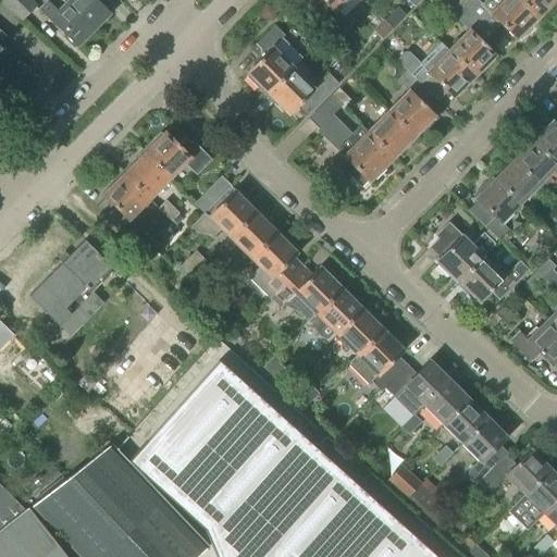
[(38,7),(31,0),(0,0),(22,22),(38,7)]
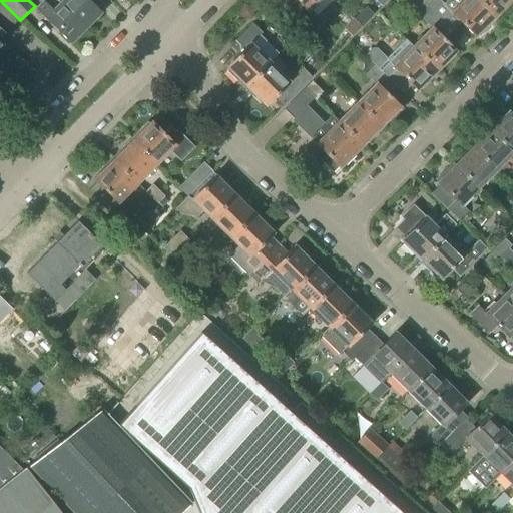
[(69,45),(85,29),(55,0),(43,0),(34,10),(69,45)]
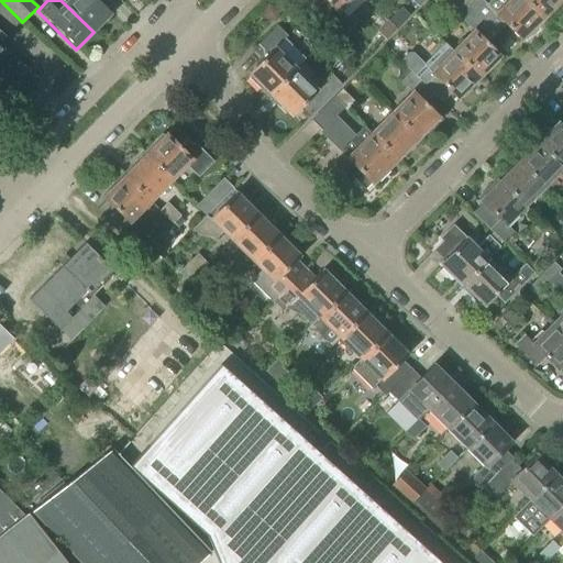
[(61,0),(94,32),(111,14),(96,0),(61,0)]
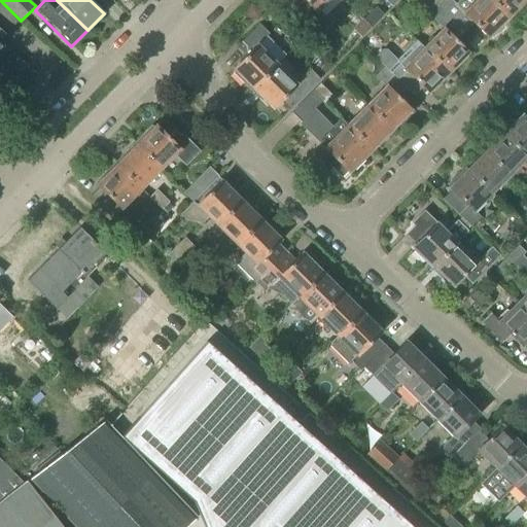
[(303,0),(295,8),(318,31),(327,22),(318,12),(330,0),(303,0)]
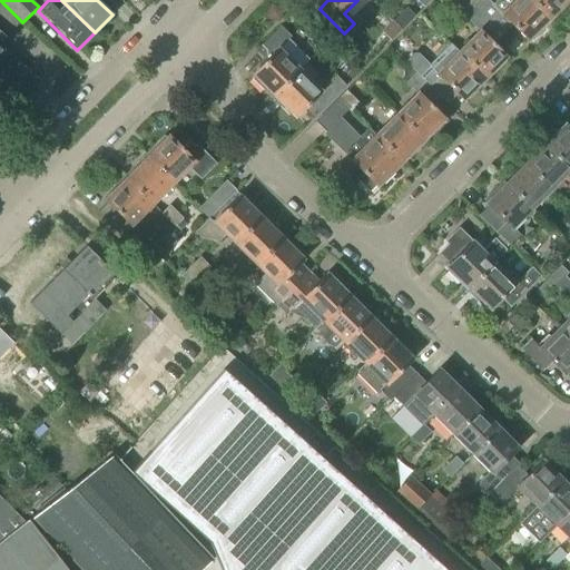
[(487,0),(472,0),(471,1),(503,35),(512,26),(529,42),(551,20),(529,0),(498,0),(492,6),(487,0)]
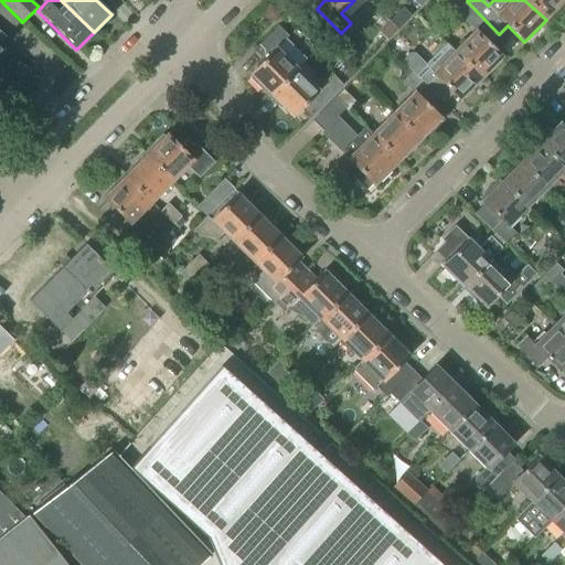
[(564,0),(524,0),(546,20),(564,0)]
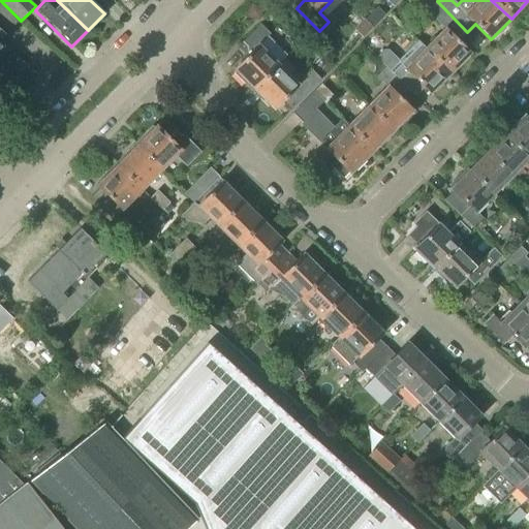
[(444,29),(426,49),(450,73),(459,66),(460,68),(470,58),(468,56),(471,54),(458,41),(467,32),(437,1),(437,2),(436,1),(426,11),(444,29)]
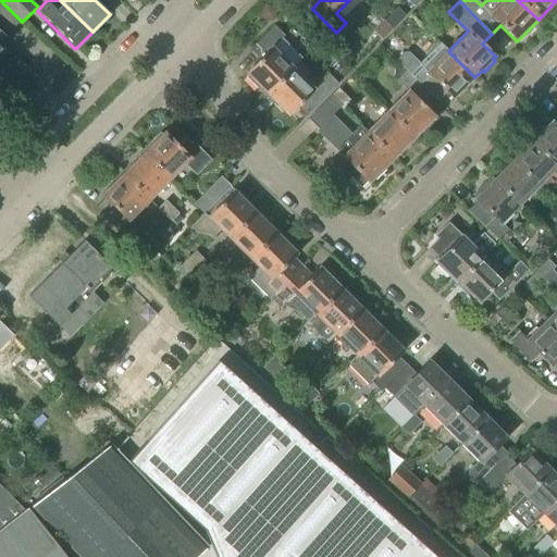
[(274,11),(263,7),(259,17),(267,21),(271,19),(274,11)]
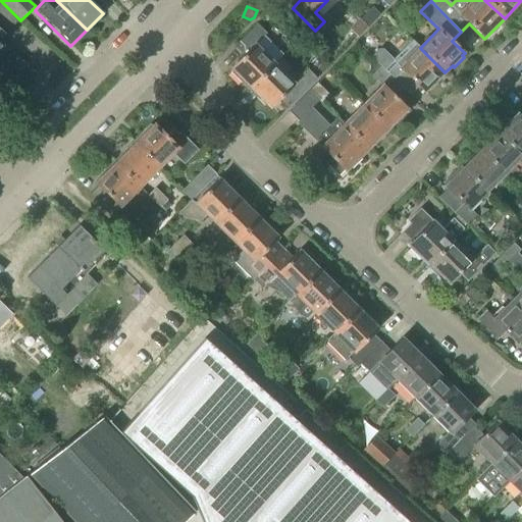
[(380,15),(372,7),(360,19),(368,28),(380,15)]
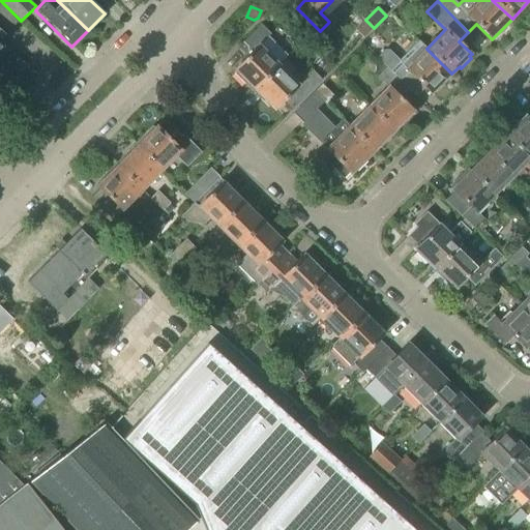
[(234,69),(254,90),(280,64),(261,46),(271,35),(261,25),(239,47),(247,55),(234,69)]
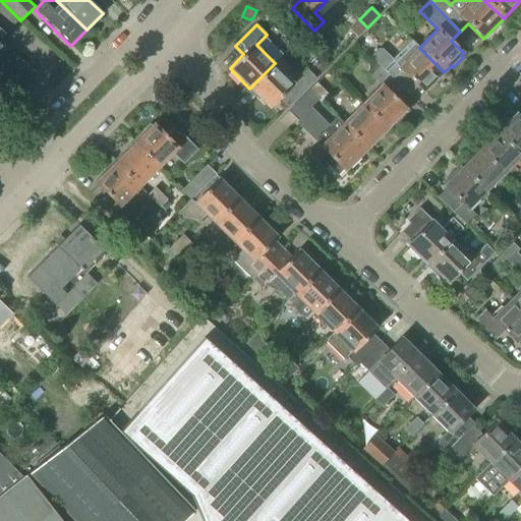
[(0,107),(5,111),(38,72),(3,44),(10,36),(0,27),(0,107)]
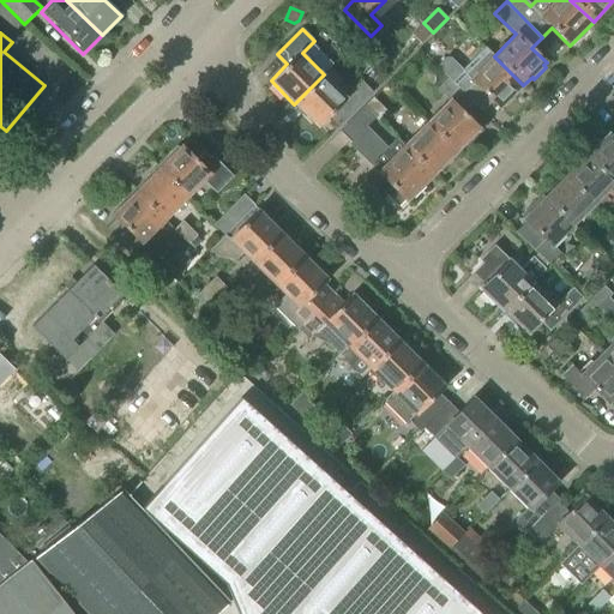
[(437,67),(450,79),(475,106),(482,112),(493,102),(500,109),(503,107),(504,108),(516,97),(515,95),(523,85),(494,56),(486,48),(463,71),(451,58),(445,58),(437,67)]
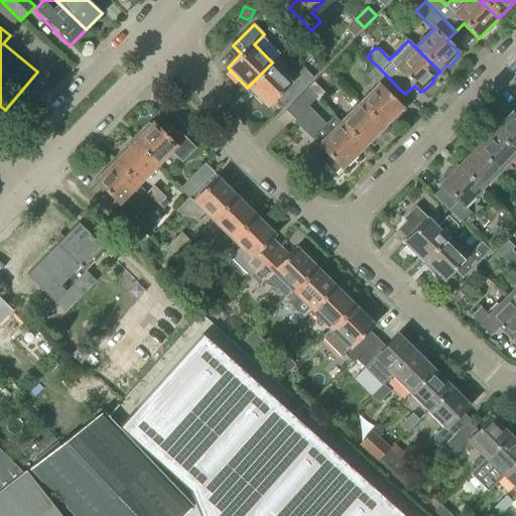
[(283,108),(313,79),(304,70),(292,82),(272,62),(247,88),(267,107),(275,99),(283,108)]
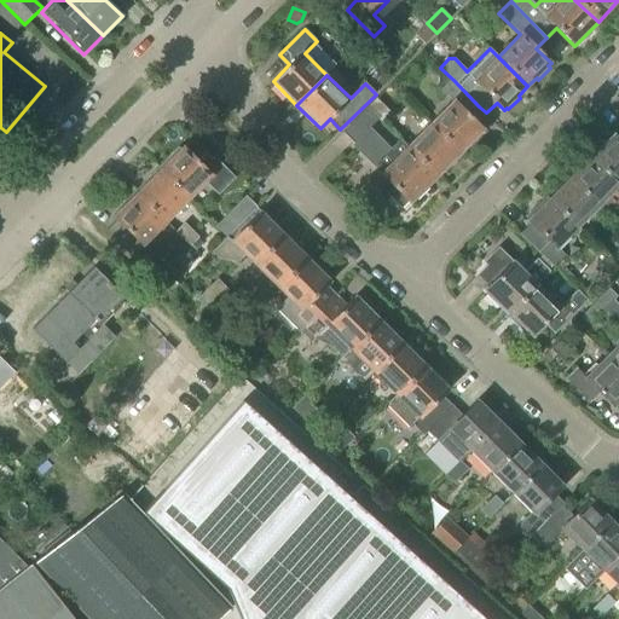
[(479,106),(453,80),(443,91),(453,102),(431,125),(461,155),(484,131),(469,116),(479,106)]
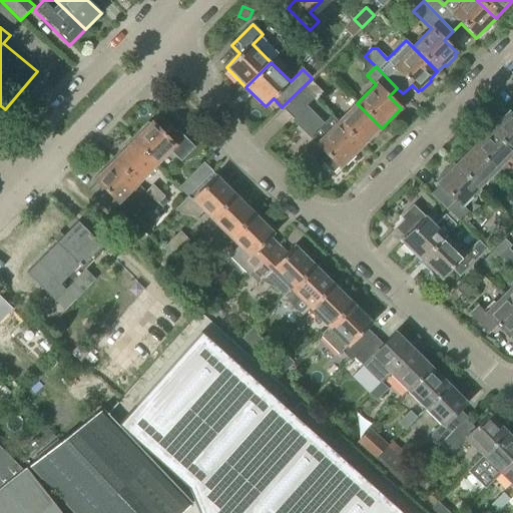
[(313,98),(317,102),(324,94),(313,82),(305,90),(313,99),(313,98)]
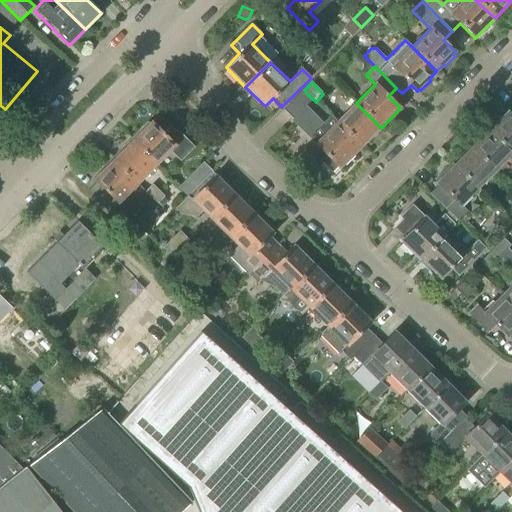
[(312,99),(304,90),(284,110),(292,119),(291,119),(316,143),(314,145),(326,156),(320,162),(332,173),(338,168),(339,169),(343,165),(345,167),(354,157),(353,155),(362,147),(330,116),(323,123),(305,105),(312,99)]
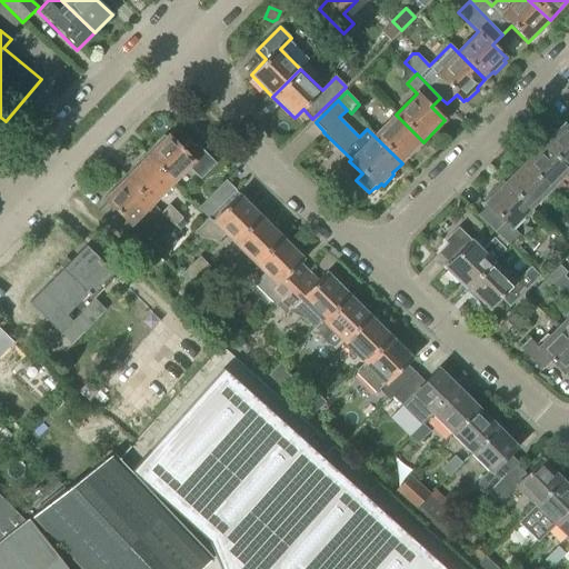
[(368,128),(367,129),(402,163),(410,155),(411,157),(422,146),(421,143),(423,142),(396,115),(375,136),(368,128)]
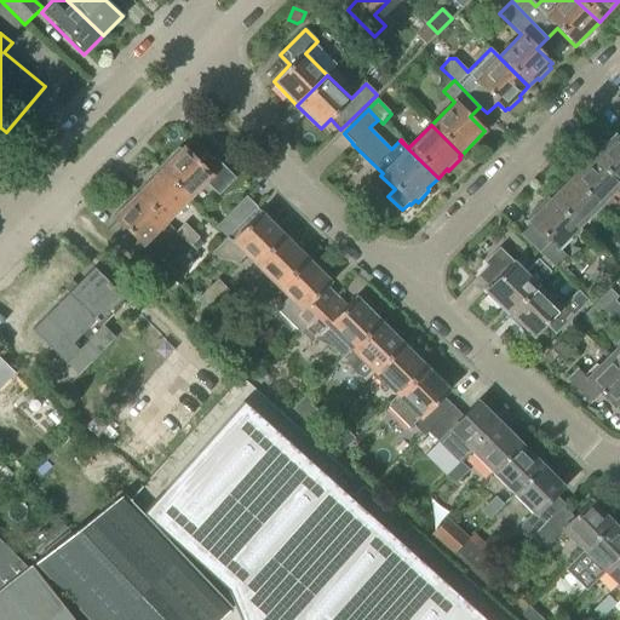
[(619,142),(614,137),(592,159),(619,185),(619,142)]
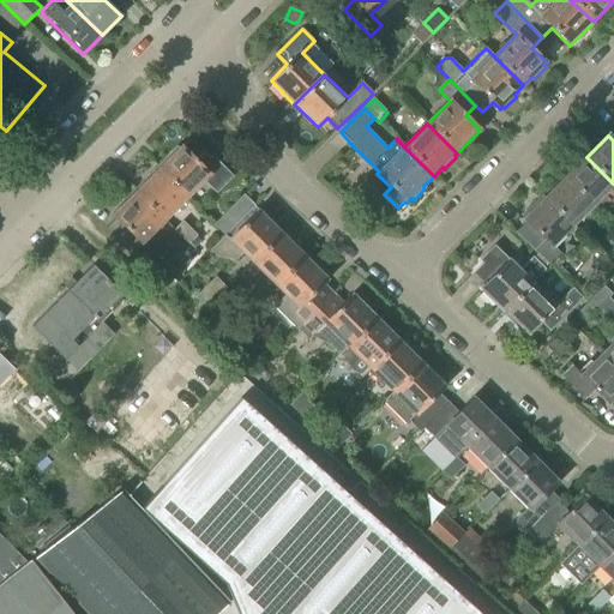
[(158,168),(188,198),(204,181),(216,193),(232,178),(211,157),(209,160),(203,154),(196,161),(180,146),(158,168)]
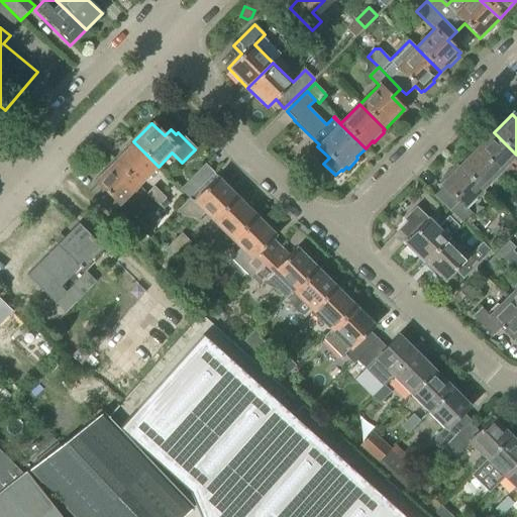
[(516,154),(494,132),(477,149),(501,175),(516,159),(516,154)]
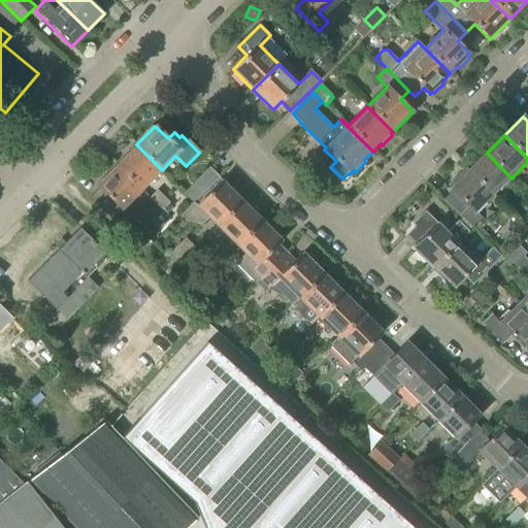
[(162,170),(136,144),(116,164),(141,191),(162,170)]
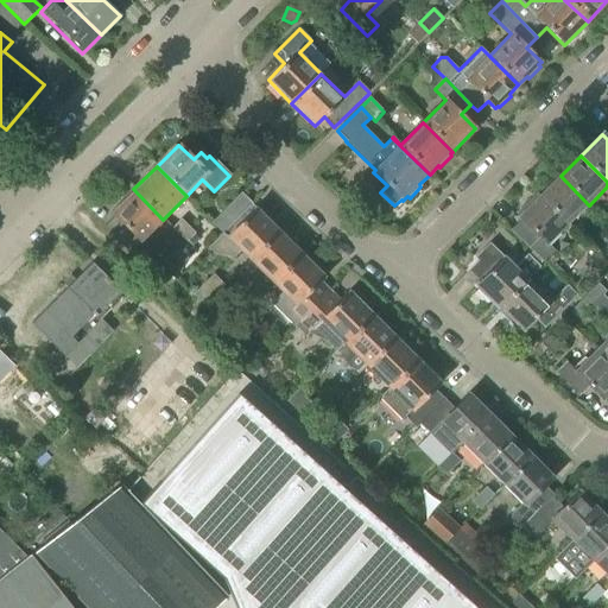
[(589,206),(561,176),(540,197),(569,227),(589,206)]
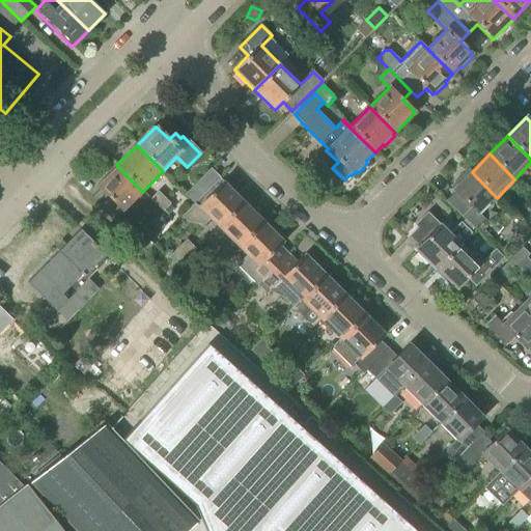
[(142,192),(116,165),(96,186),(100,189),(91,197),(90,197),(89,198),(112,221),(113,220),(112,219),(121,211),(122,212),(142,192)]
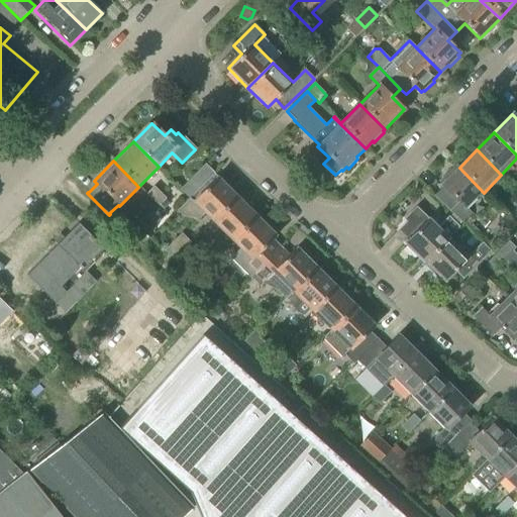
[(180,191),(188,199),(189,199),(213,174),(204,166),(180,191)]
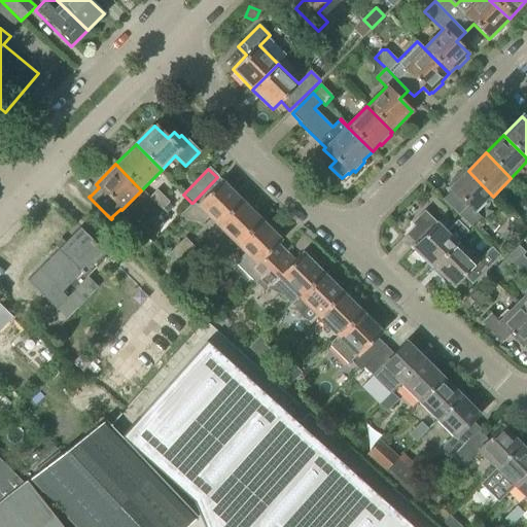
[(481,217),(477,213),(493,197),(468,171),(450,189),(453,192),(444,202),(470,227),(481,217)]
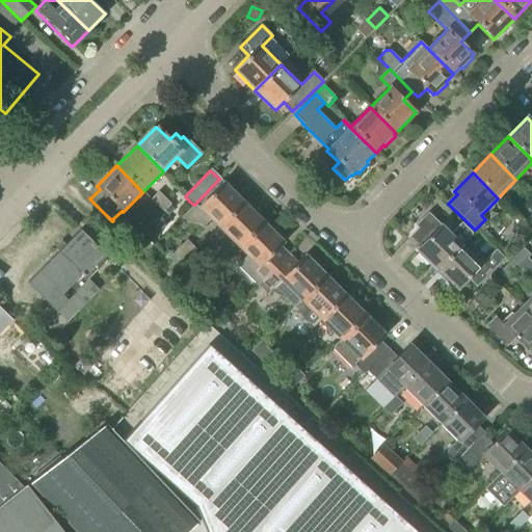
[(243,204),(222,183),(197,208),(195,205),(182,217),(187,222),(205,225),(210,220),(218,229),(243,204)]
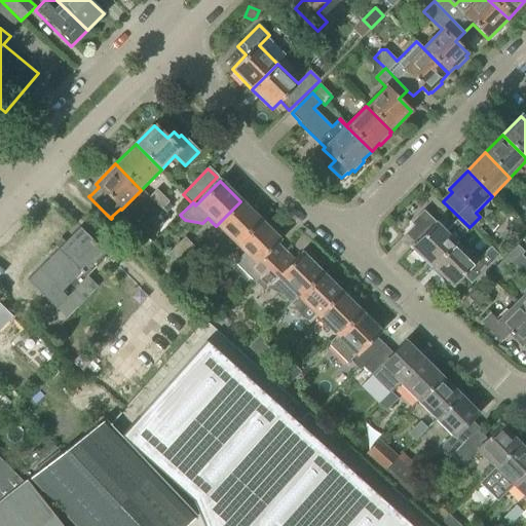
[(149,197),(161,210),(168,202),(156,190),(149,197)]
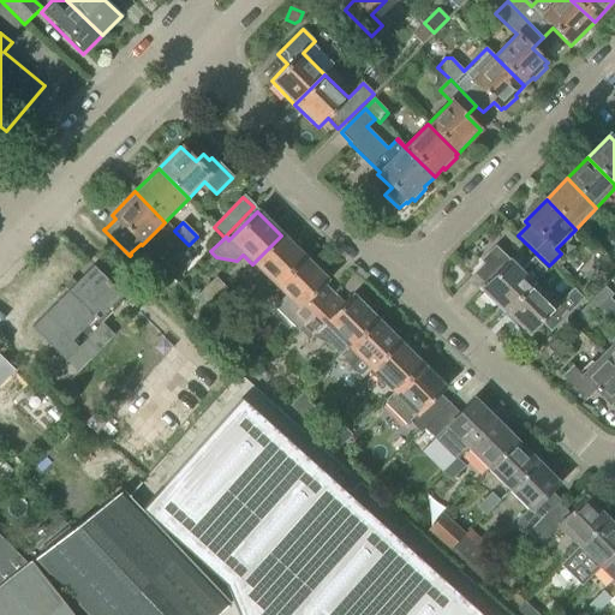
[(281,236),(252,264),(275,287),(304,257),(281,236)]
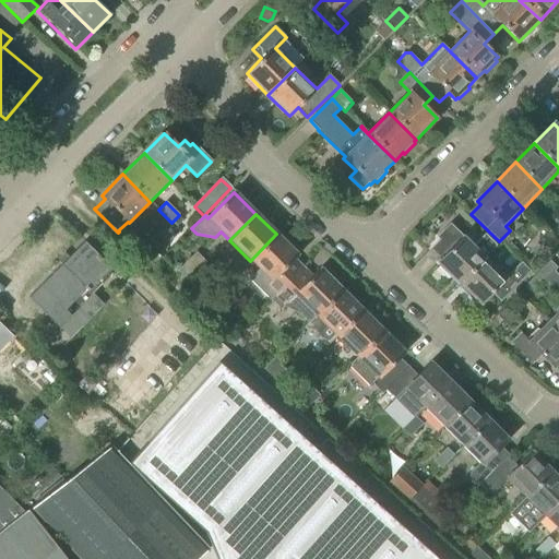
[(438,264),(459,285),(485,260),(498,248),(487,237),(475,249),(465,239),(464,239),(452,226),(440,238),(442,241),(432,250),(442,261),(438,264)]
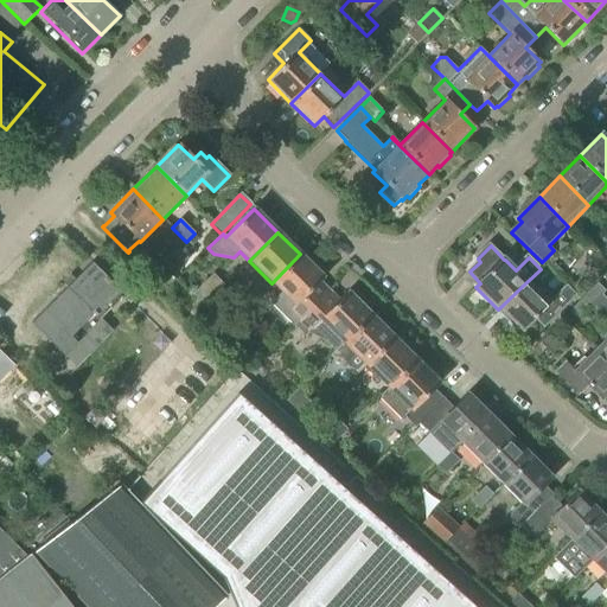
[(270,304),(294,326),(330,291),(319,281),(324,276),(300,254),(272,283),(281,293),(270,304)]
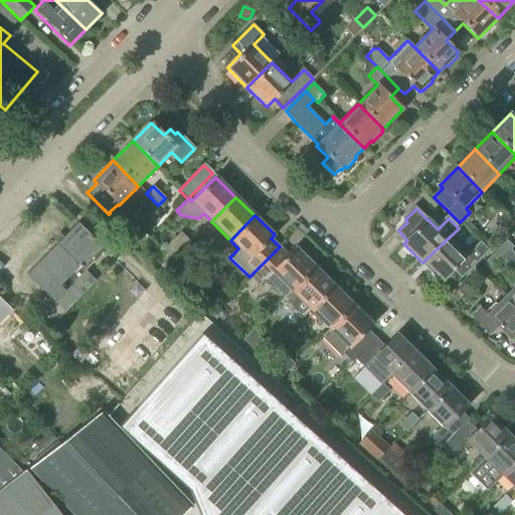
[(505,233),(513,224),(504,216),(496,225),(505,233)]
